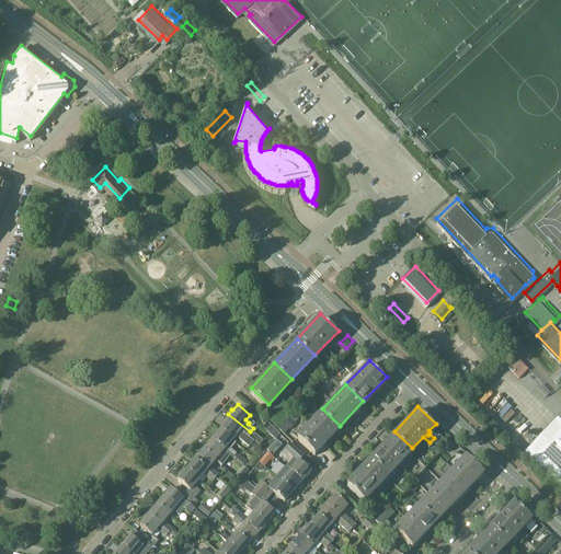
[(316,450),(340,426),(322,408),(298,433),(316,450)]
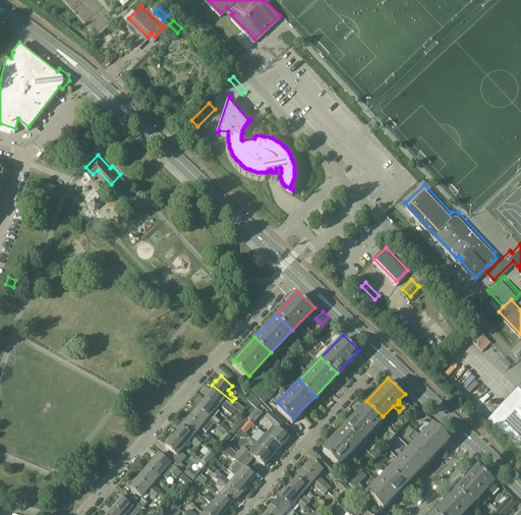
[(269,395),(275,389),(269,383),(263,389),(269,395)]
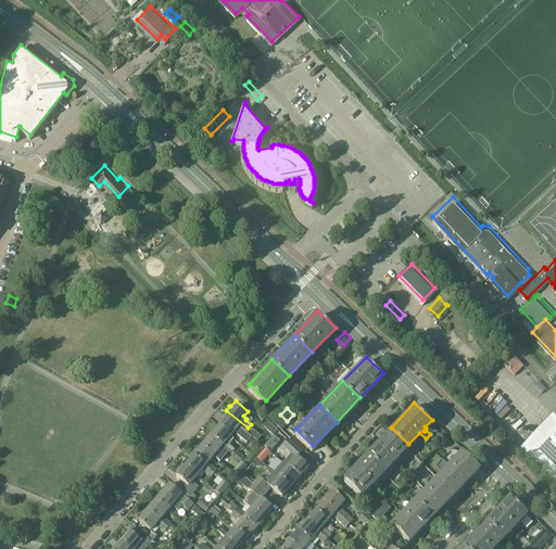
[(224,415),(218,420),(231,431),(235,425),(238,428),(237,429),(247,437),(252,432),(248,429),(248,428),(226,410),(223,413),(224,415)]
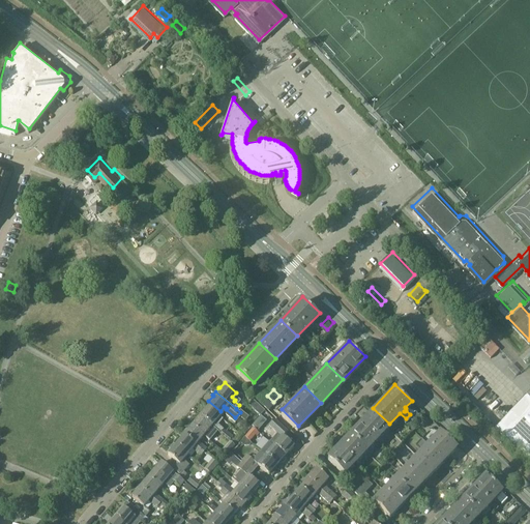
[(265,405),(254,394),(248,399),(260,410),(265,405)]
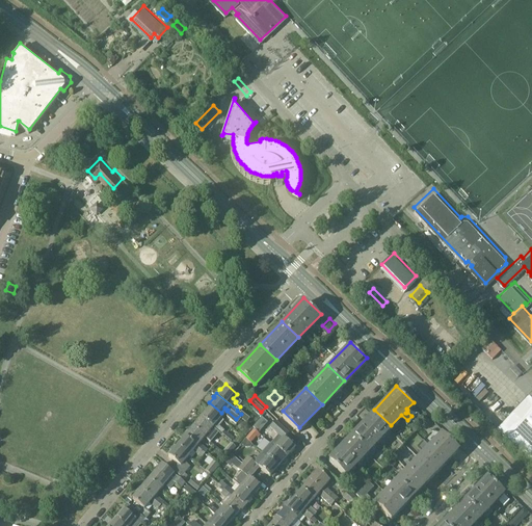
[(209,402),(201,413),(221,429),(225,434),(231,438),(234,434),(218,421),(223,415),(221,413),(209,402)]
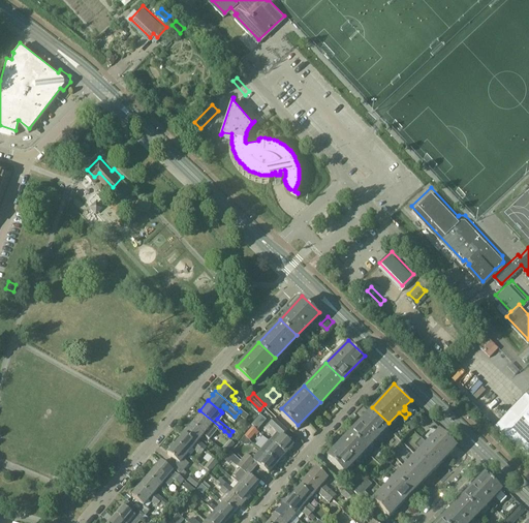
[(528,401),(502,430),(528,455),(528,401)]
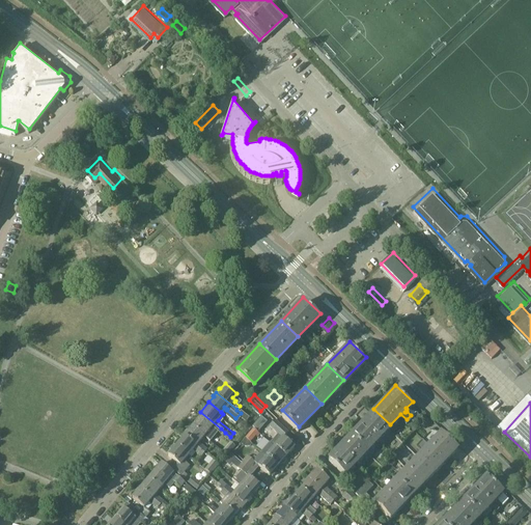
[(368,447),(390,424),(373,409),(352,432),(368,447)]
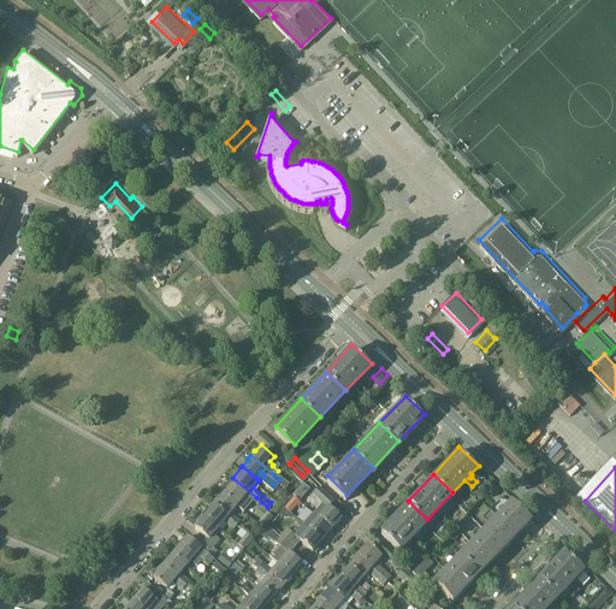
[(237,500),(242,495),(244,497),(246,496),(252,501),(253,501),(256,497),(232,478),(224,489),(237,500)]
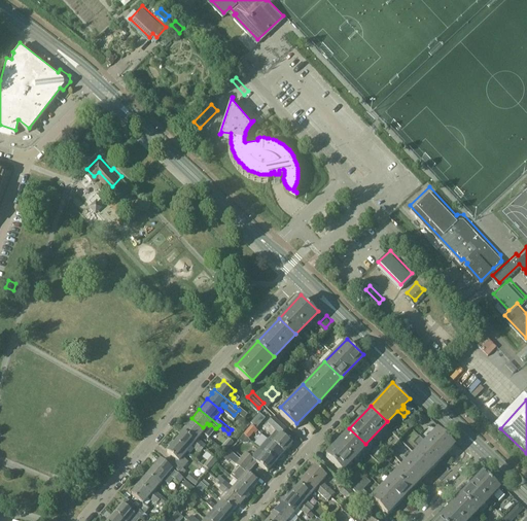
[(268,417),(276,425),(277,424),(282,428),(286,424),(273,412),(268,417)]
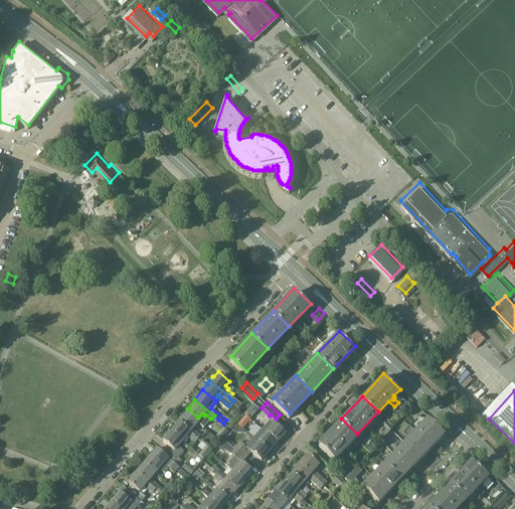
[(398,404),(395,408),(401,413),(404,410),(402,408),(398,404)]
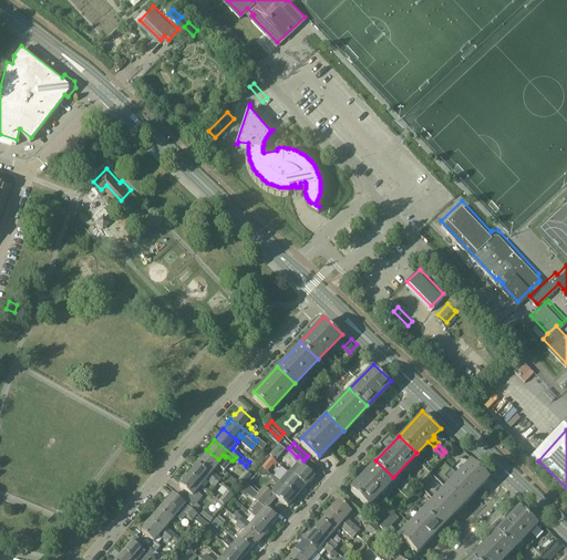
[(200,454),(196,458),(218,477),(222,474),(213,466),(218,459),(206,449),(200,455),(200,454)]
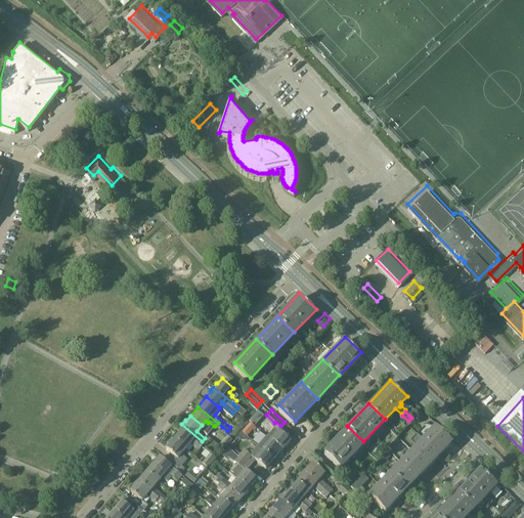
[(242,427),(247,431),(252,425),(254,426),(257,423),(250,418),(242,427)]
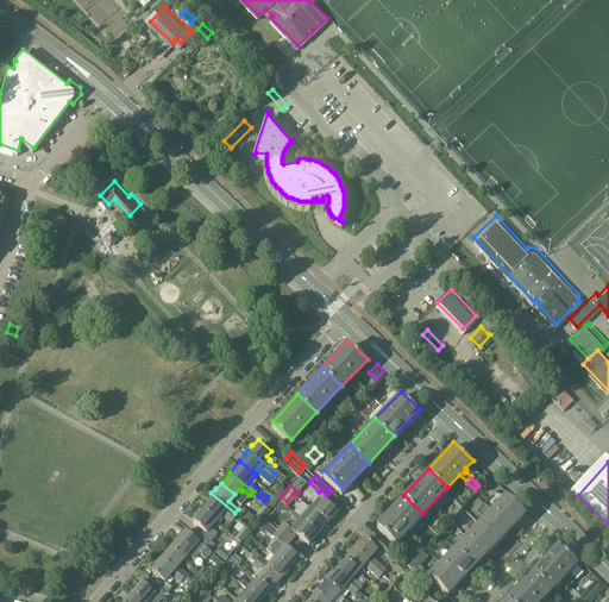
[(311,501),(328,518),(338,507),(326,495),(320,490),(319,491),(311,501)]
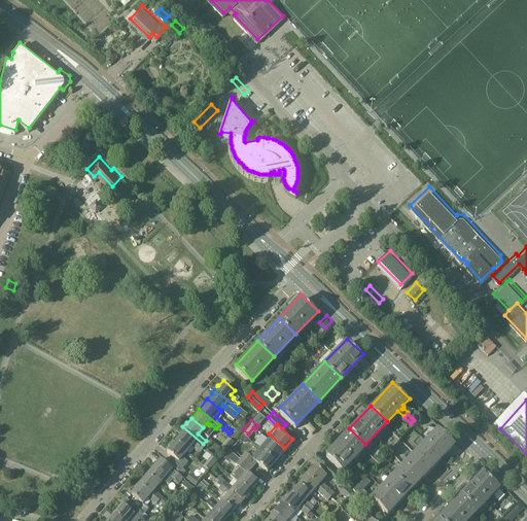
[(180,430),(175,437),(187,447),(191,442),(200,448),(203,444),(182,426),(179,430),(180,430)]
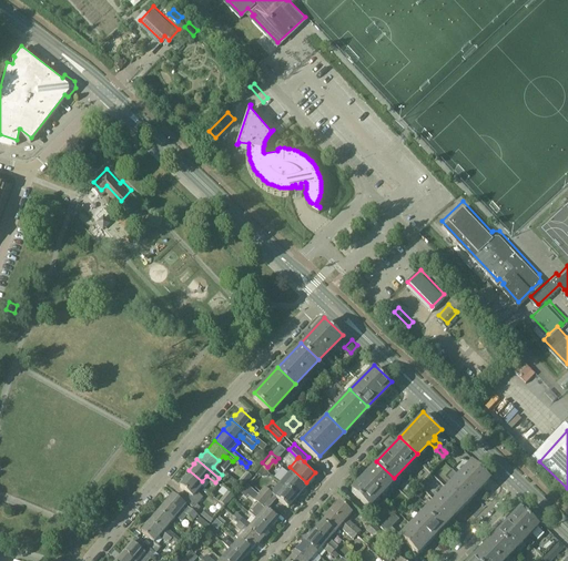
[(448,483),(466,501),(489,476),(472,459),(448,483)]
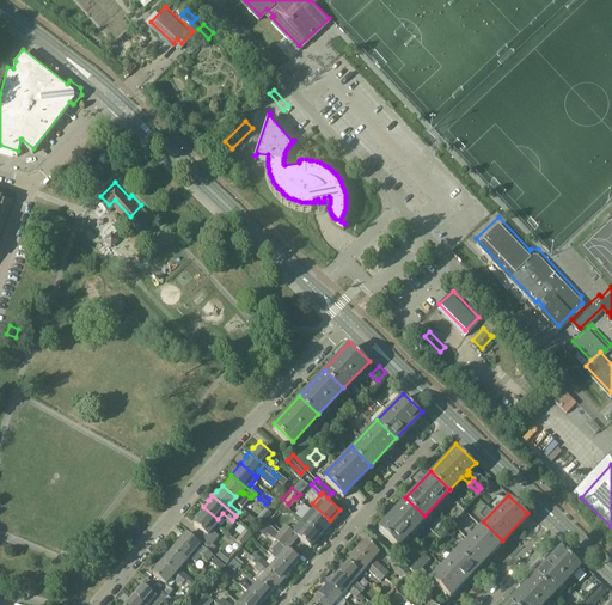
[(399,543),(424,515),(405,497),(379,524),(399,543)]
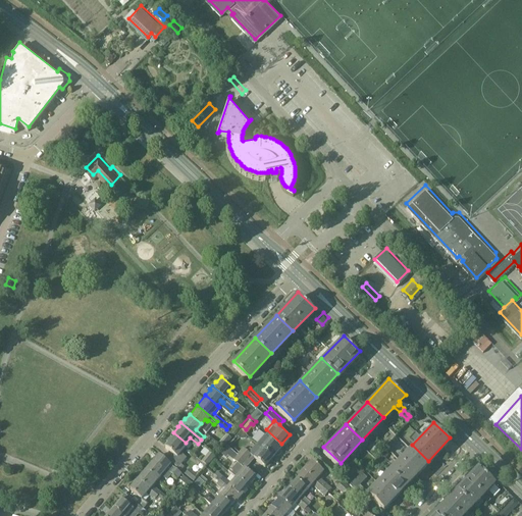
[(258,440),(262,443),(273,453),(281,444),(266,429),(258,440)]
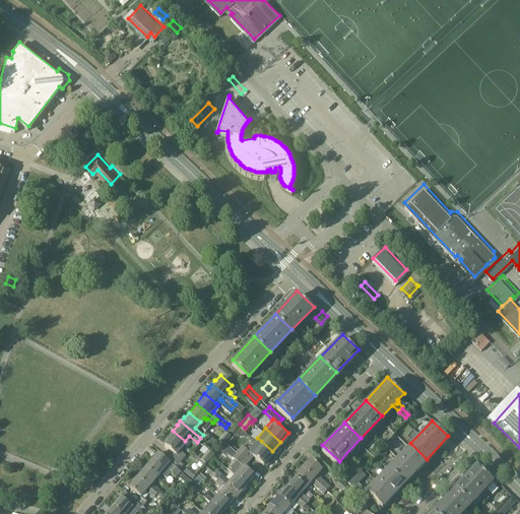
[(171,445),(166,451),(180,463),(184,459),(180,457),(186,450),(180,446),(185,441),(173,431),(166,440),(171,445)]
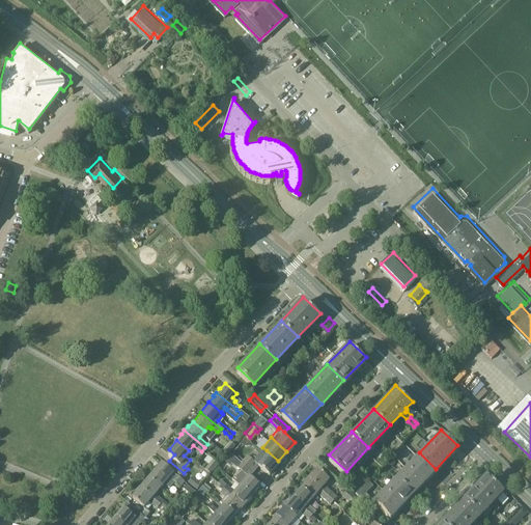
[(247,450),(243,456),(252,463),(256,458),(247,450)]
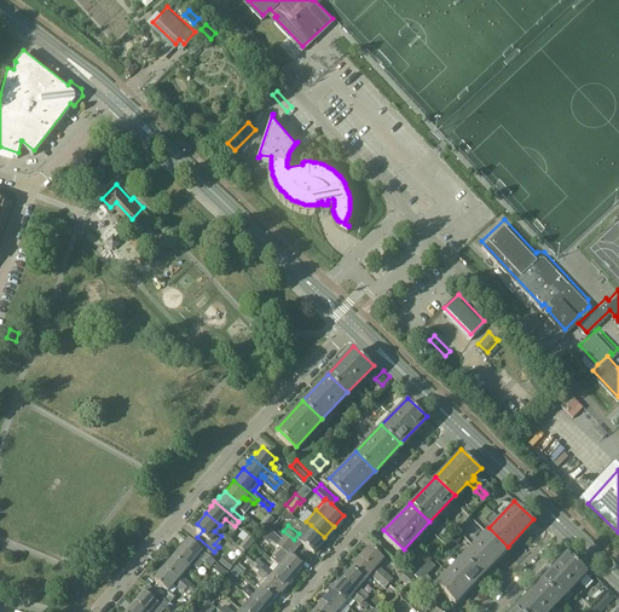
[(320,542),(324,537),(311,525),(301,536),(314,548),(316,547),(318,549),(322,544),(320,542)]
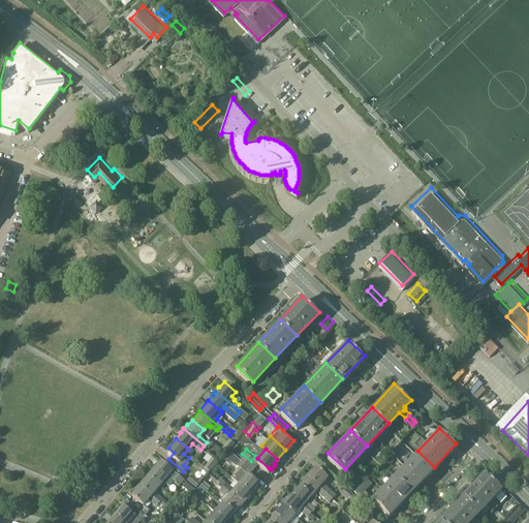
[(411,490),(434,467),(417,451),(395,473),(411,490)]
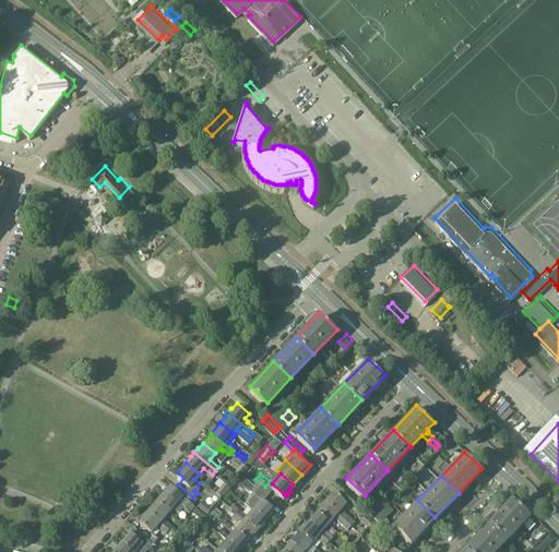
[(222,493),(230,483),(224,478),(215,488),(222,493)]
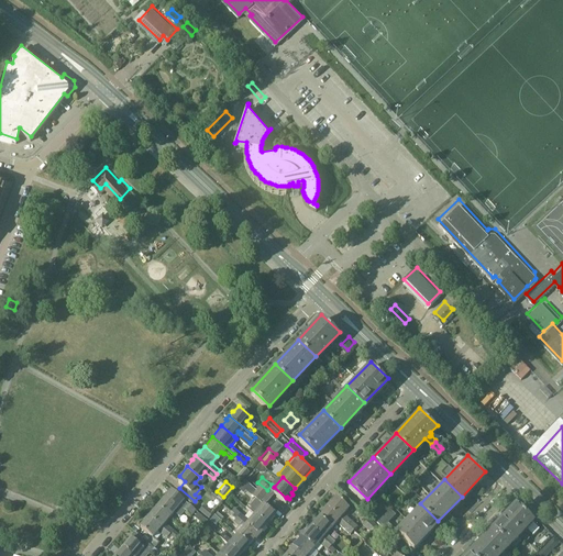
[(267,490),(257,482),(251,489),(261,498),(267,490)]
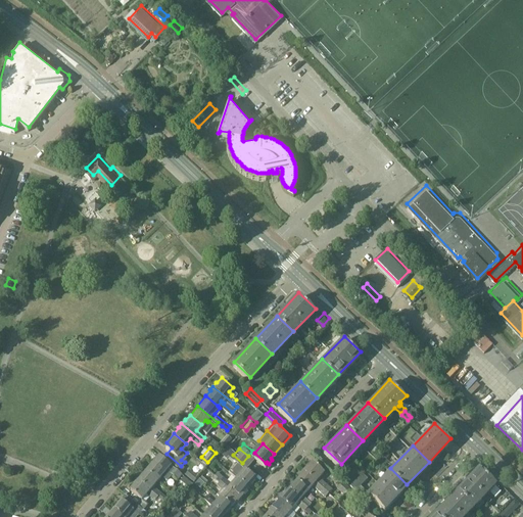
[(155,456),(146,466),(158,476),(161,471),(168,476),(172,470),(178,475),(182,470),(174,462),(173,463),(159,451),(155,456)]
